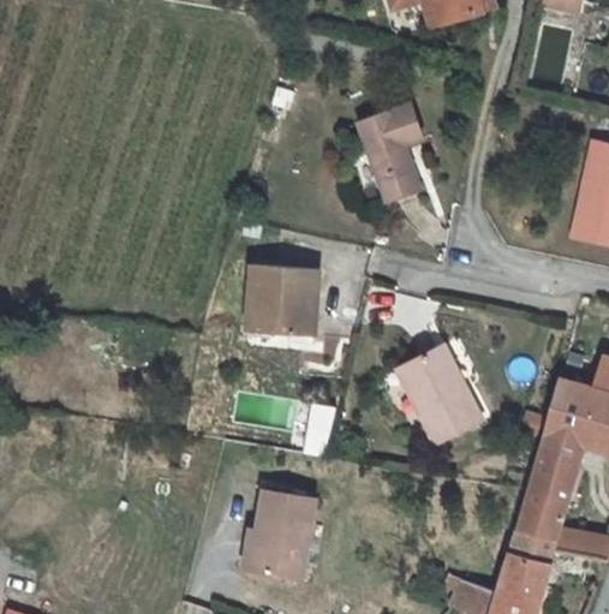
[(387,0),(389,6),(411,0),(418,0),(427,25),(479,10),(476,0),(387,0)]
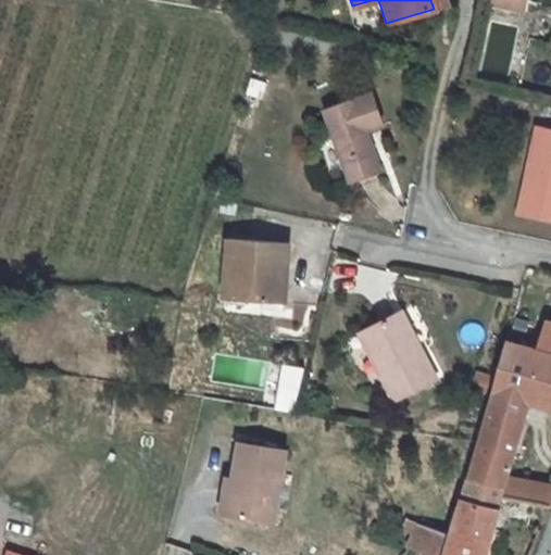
[(443,7),(441,0),(430,0),(434,9),(443,7)]
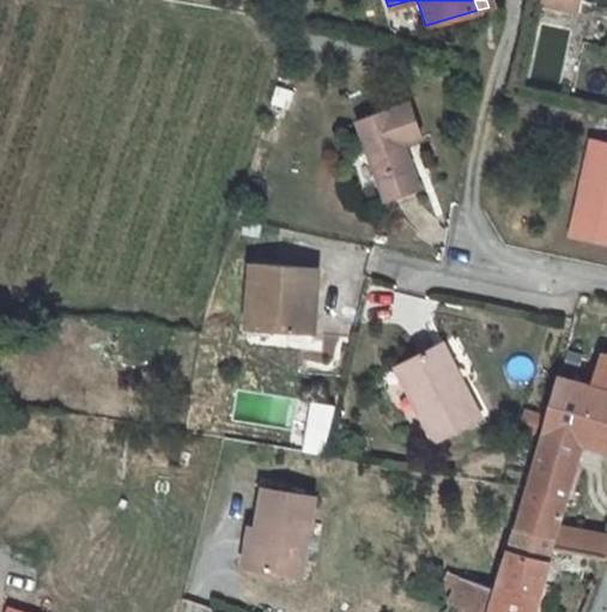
[(560,0),(559,8),(572,11),(575,0),(560,0)]
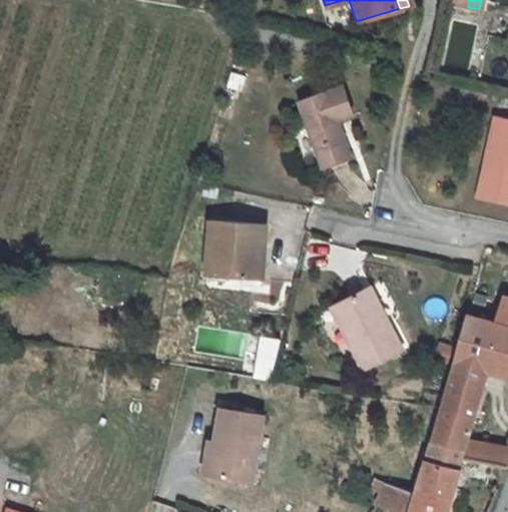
[(228,72),(222,89),(234,94),(240,75),(228,72)]
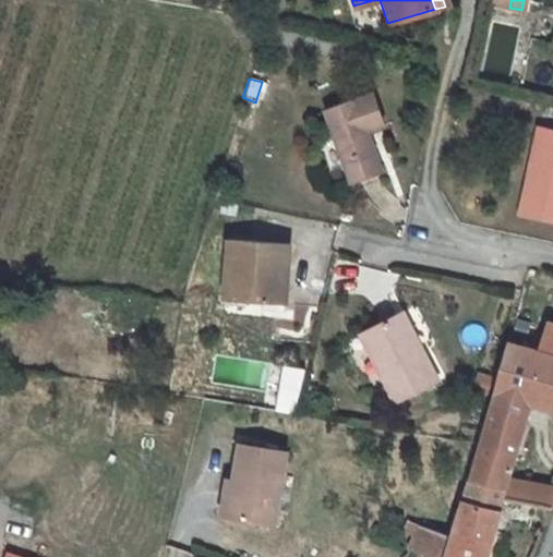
[(365,132),(381,126),(369,93),(323,110),(349,182),(380,171),(365,132)]
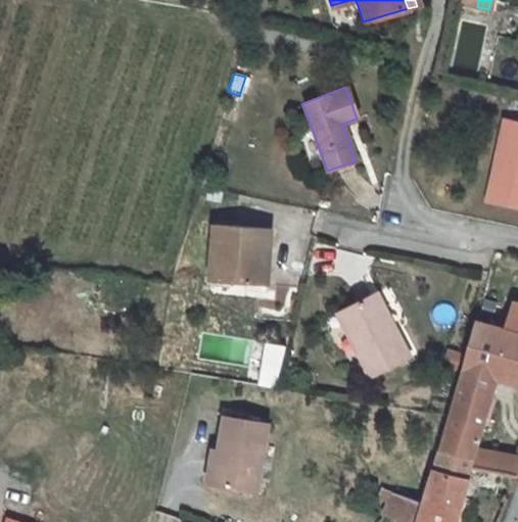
[(517,206),(517,123),(502,120),(484,200),(517,206)]
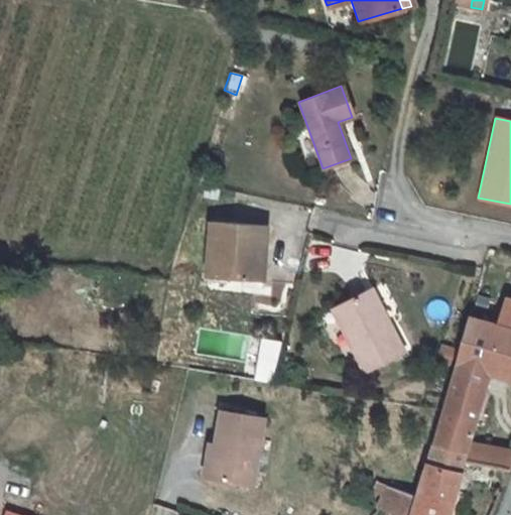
[(256,280),(258,244),(263,244),(265,227),(210,222),(206,275),(256,280)]
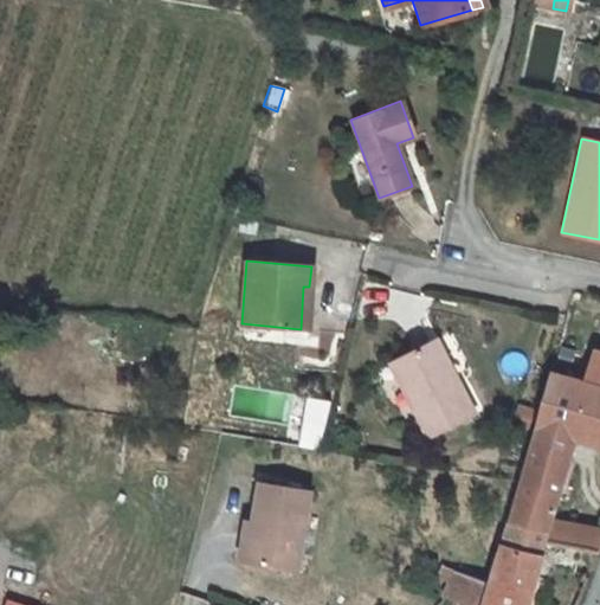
[(303,287),(301,329),(310,330),(314,287),(309,287),(303,287)]
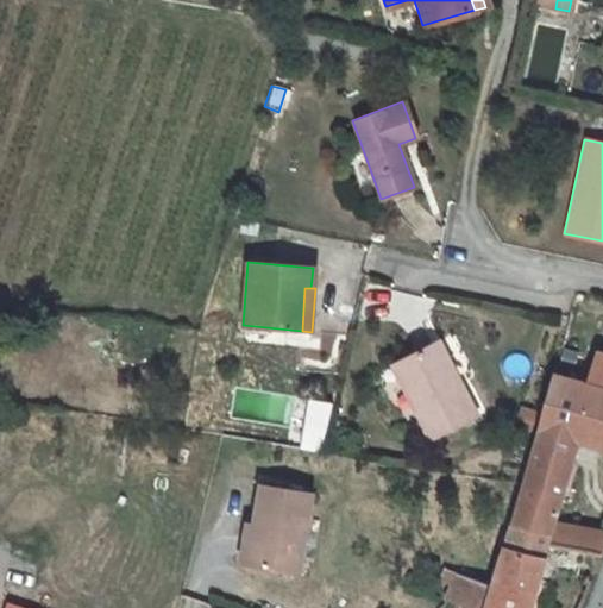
[(390,363),(429,438),(475,414),(454,377),(447,380),(428,344),(390,363)]
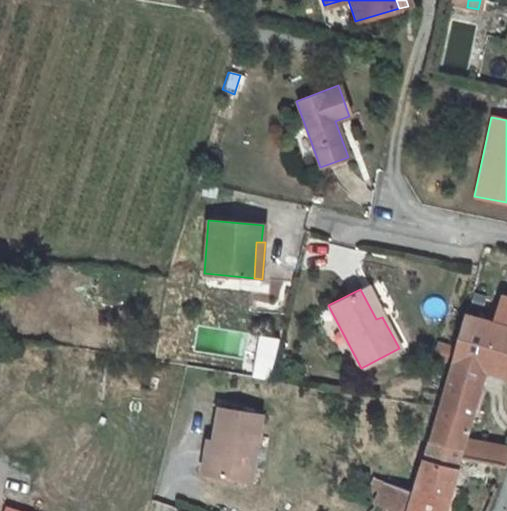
[(493,323),(506,327),(506,298),(500,297),(493,323)]
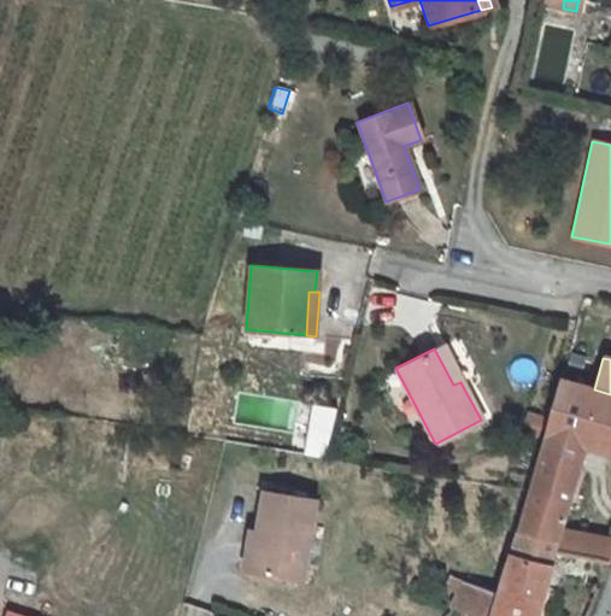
[(536,456),(538,457),(528,492),(517,531),(554,541),(558,529),(583,446),(610,455),(610,394),(594,389),(558,379),(536,456)]
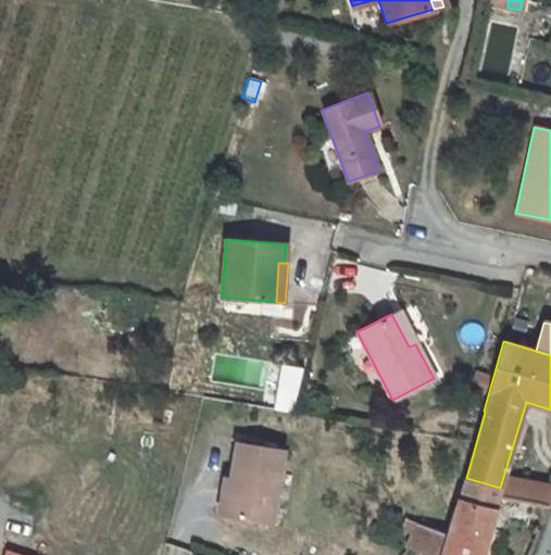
[(459,424),(474,427),(478,413),(462,408),(459,424)]
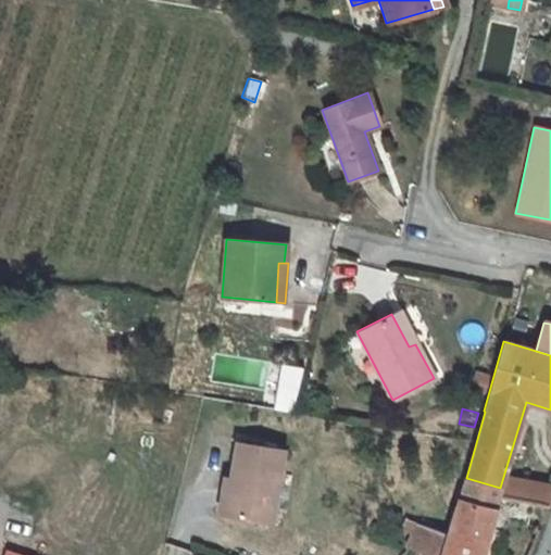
[(236,480),(230,516),(271,521),(282,451),(237,443),(230,479),(236,480)]
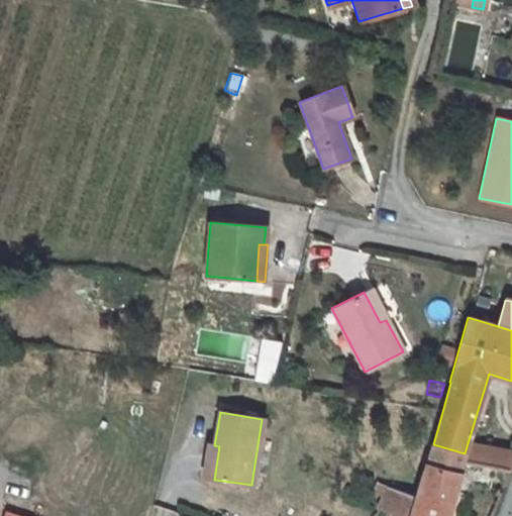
[(511,452),(468,443),(465,453),(463,460),(492,467),(506,471),(511,454),(511,452)]
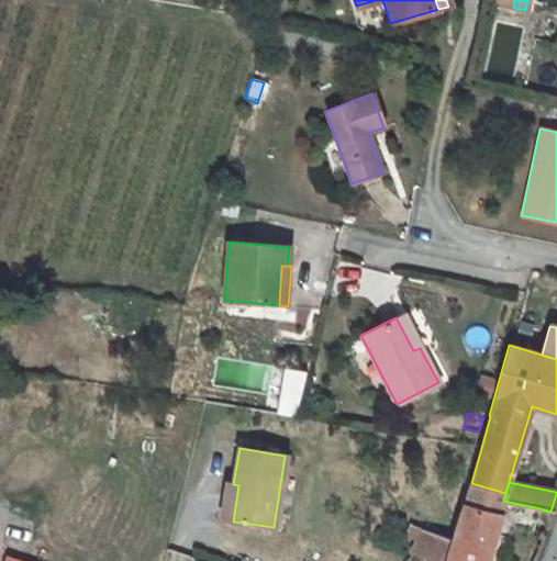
[(222,519),(233,522),(238,485),(233,484),(226,483),(222,519)]
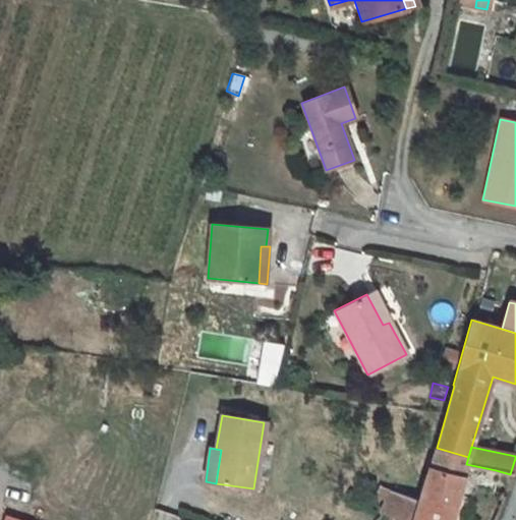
[(417,501),(388,490),(378,512),(401,519),(451,519),(457,498),(461,483),(466,464),(468,457),(437,448),(425,489),(420,492),(417,501)]
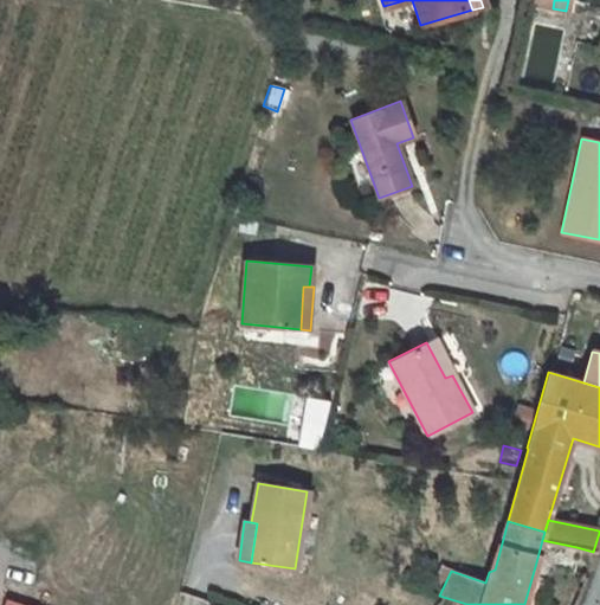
[(576,547),(542,540),(536,562),(550,567),(569,572),(576,547)]
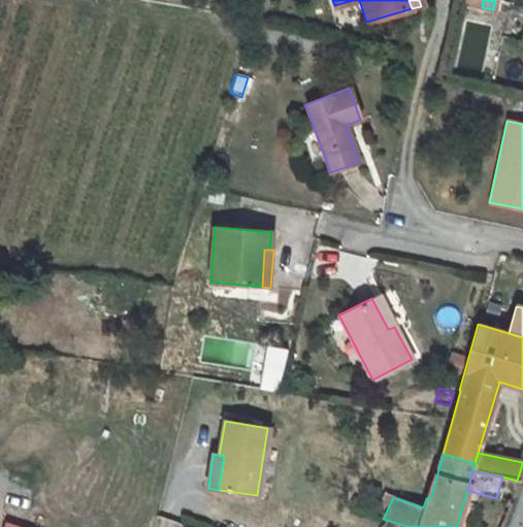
[(480,494),(467,490),(463,504),(474,507),(480,494)]
